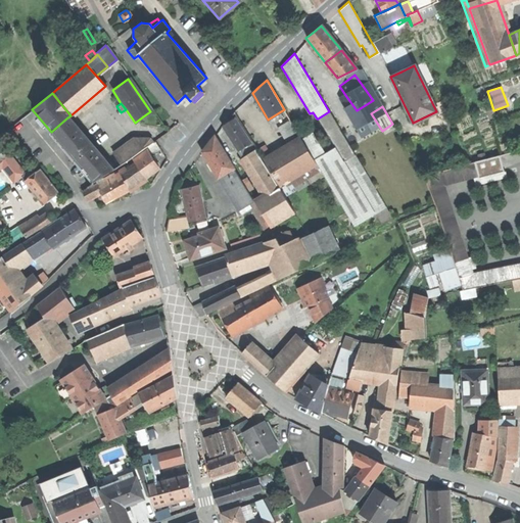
[(340,156),(351,149),(341,132),(329,111),(318,119),(334,147),(340,156)]
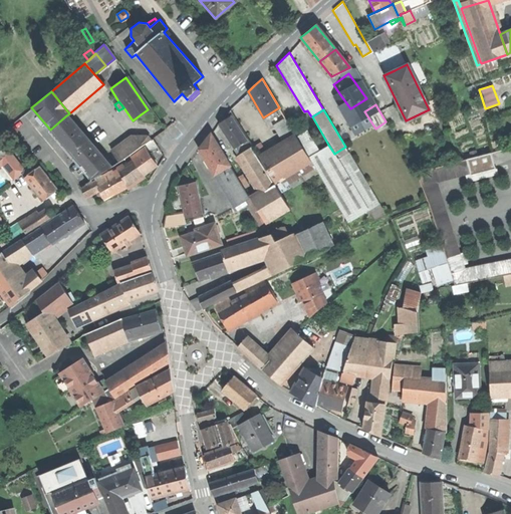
[(335,130),(345,147),(375,129),(364,111),(335,130)]
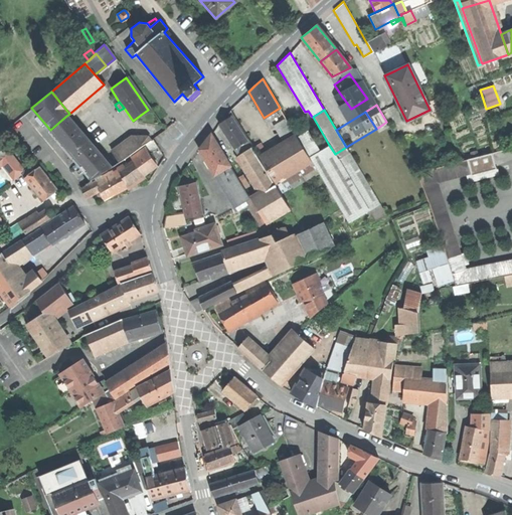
[(93,178),(111,167),(66,116),(50,130),(81,167),(93,178)]
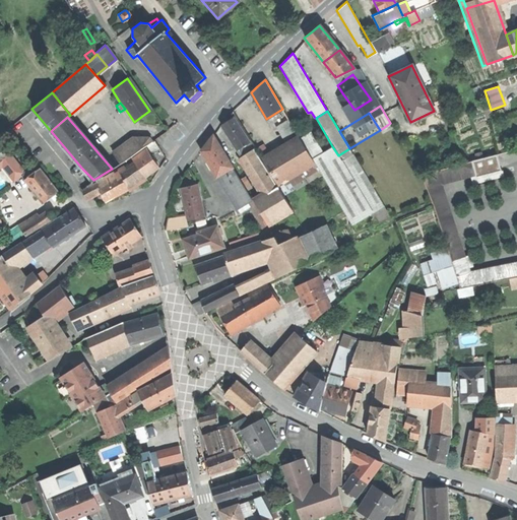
[(240,147),(249,141),(234,117),(221,124),(237,149),(240,147)]
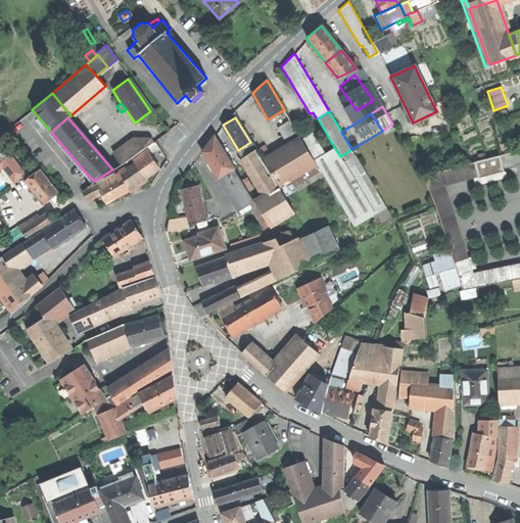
[(276,128),(288,147),(301,139),(289,120),(276,128)]
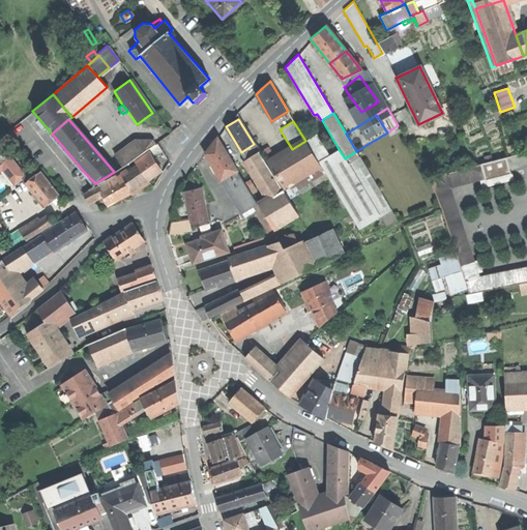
[(305,141),(318,162),(328,155),(316,135),(305,141)]
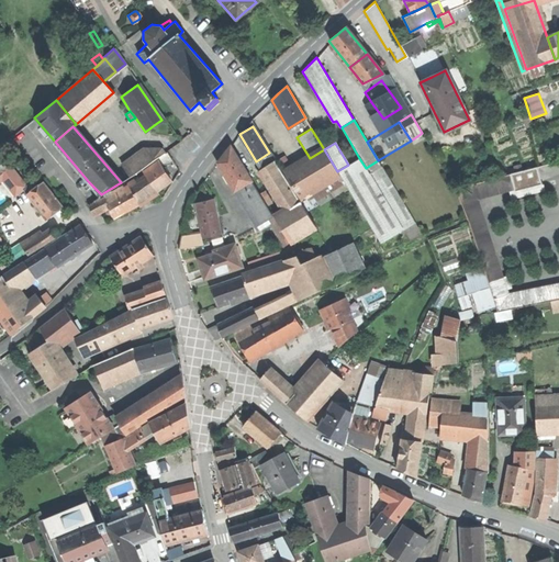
[(216,163),(233,190),(250,180),(230,146),(223,155),(216,163)]
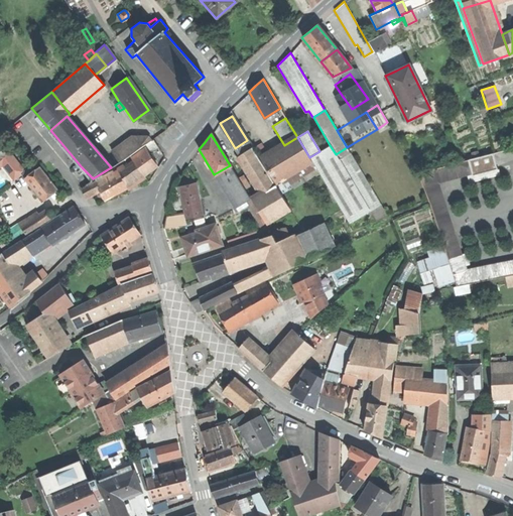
[(111,152),(118,162),(142,145),(149,141),(146,136),(133,136),(111,152)]
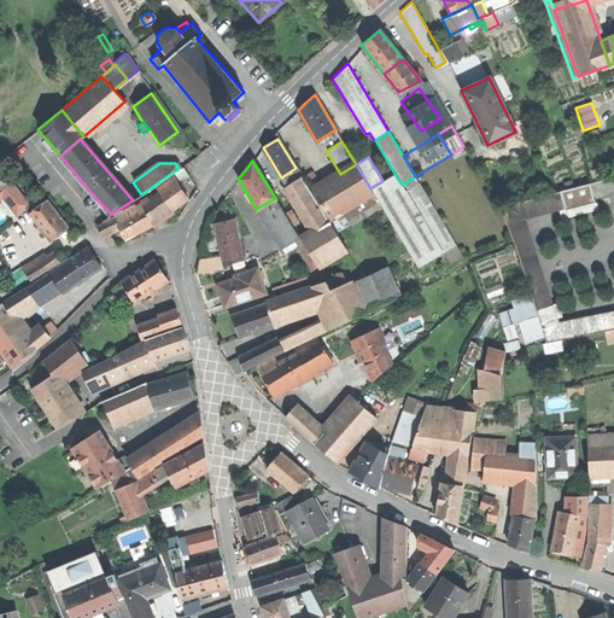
[(327,219),(373,191),(370,188),(356,164),(340,174),(331,180),(320,186),(311,192),(327,219)]
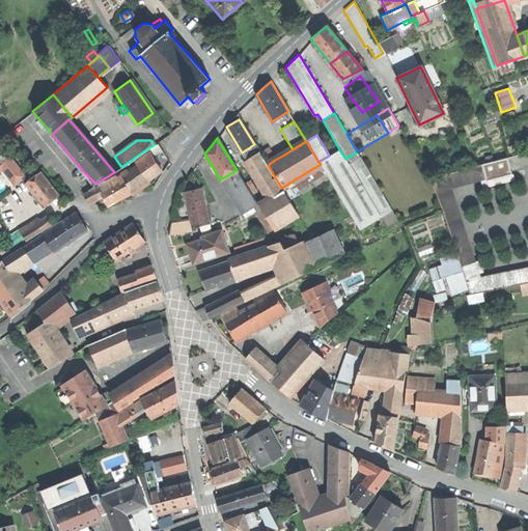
[(146,149),(148,152),(150,156),(153,155),(158,156),(162,152),(156,143),(154,145),(146,149)]
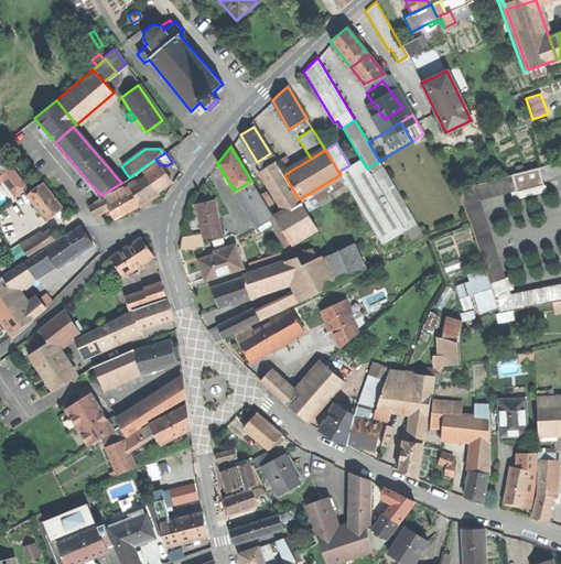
[(274,161),(270,153),(260,160),(265,167),(274,161)]
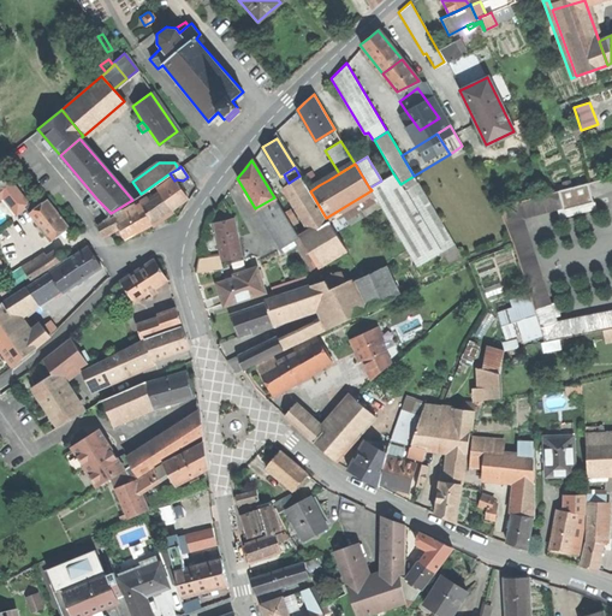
[(301,176),(310,191),(319,185),(309,171),(301,176)]
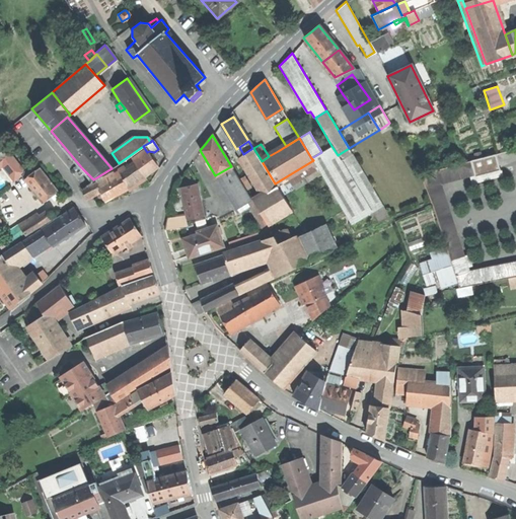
[(340,159),(338,155),(332,146),(326,149),(321,152),(311,158),(313,160),(319,171),(340,159)]
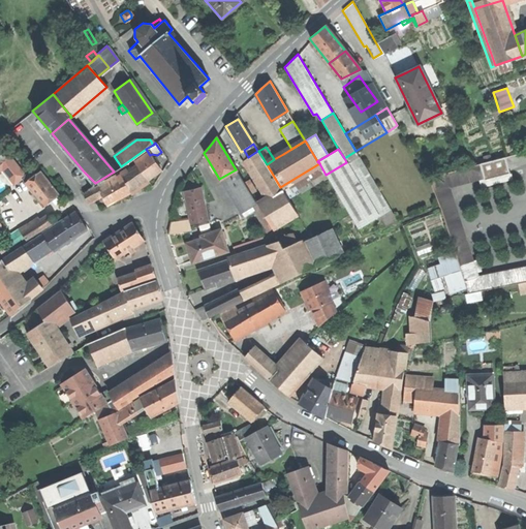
[(281,190),(257,151),(248,157),(272,195),(281,190)]
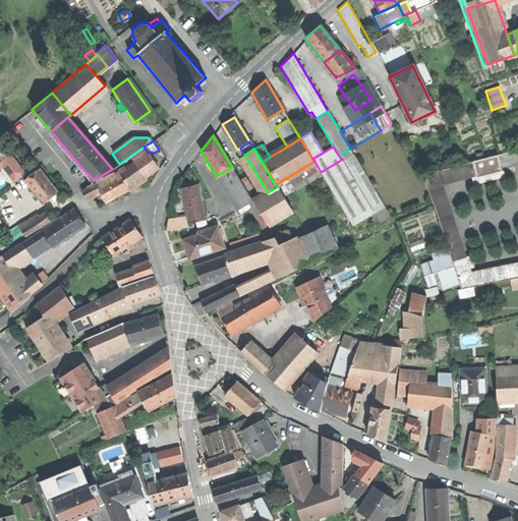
[(351,151),(350,149),(339,156),(341,160),(351,151)]
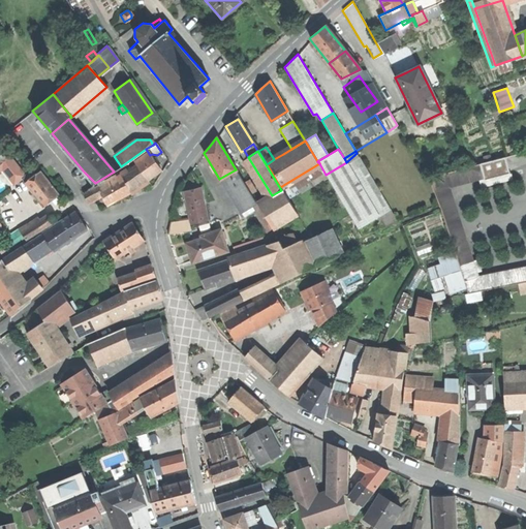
[(14,183),(21,178),(23,176),(4,152),(0,155),(0,164),(2,167),(8,176),(8,178),(11,182),(14,183)]
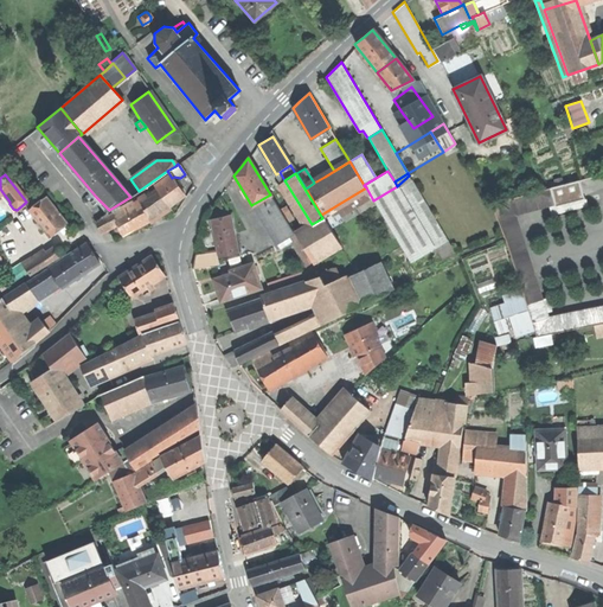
[(152,186),(154,190),(167,206),(174,200),(183,195),(172,178),(170,174),(152,186)]
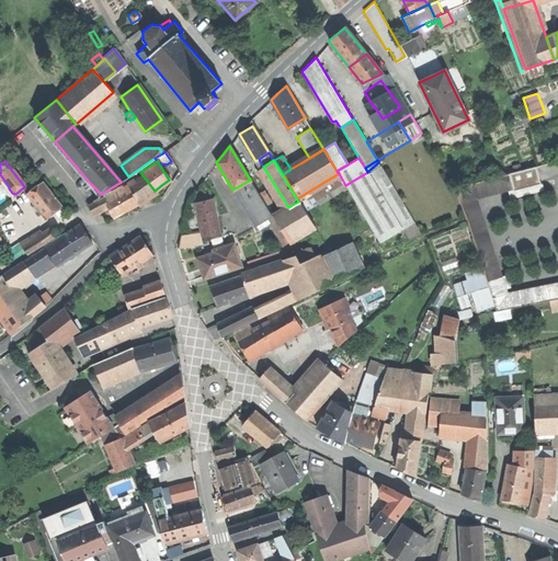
[(380,164),(367,172),(345,185),(379,242),(401,229),(414,221),(380,164)]
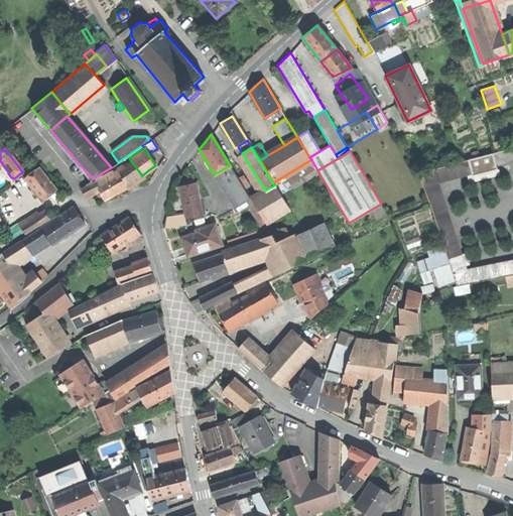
[(489,154),(467,159),(470,172),(492,167),(489,154)]
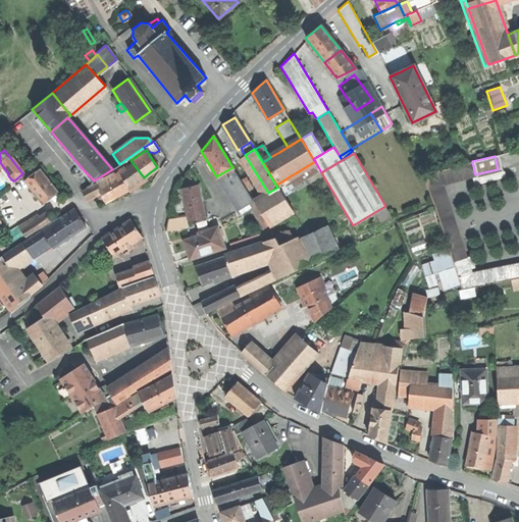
[(421,175),(432,201),(446,197),(440,184),(475,174),(472,161),(421,175)]
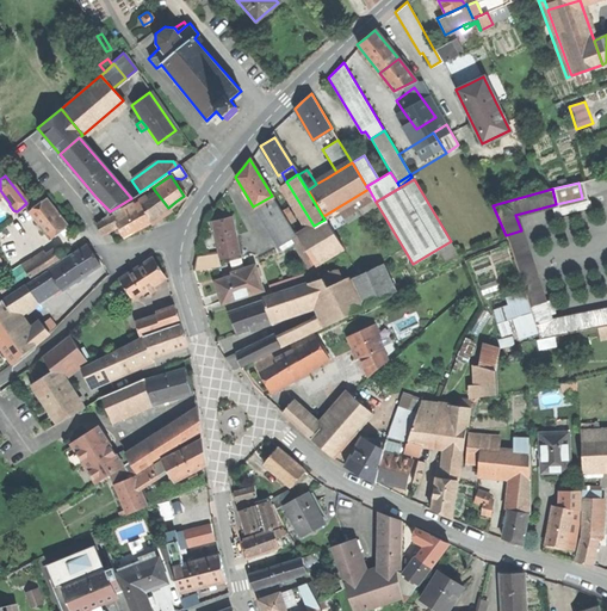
[(168,208),(155,191),(138,202),(149,221),(168,208)]
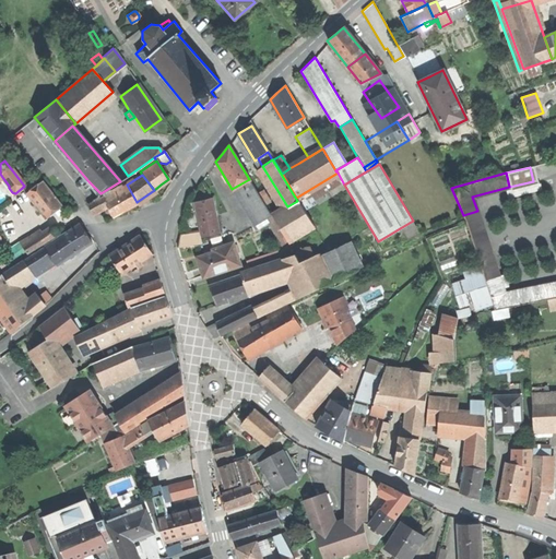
[(265,218),(271,215),(264,205),(257,193),(249,179),(232,189),(253,225),(265,218)]
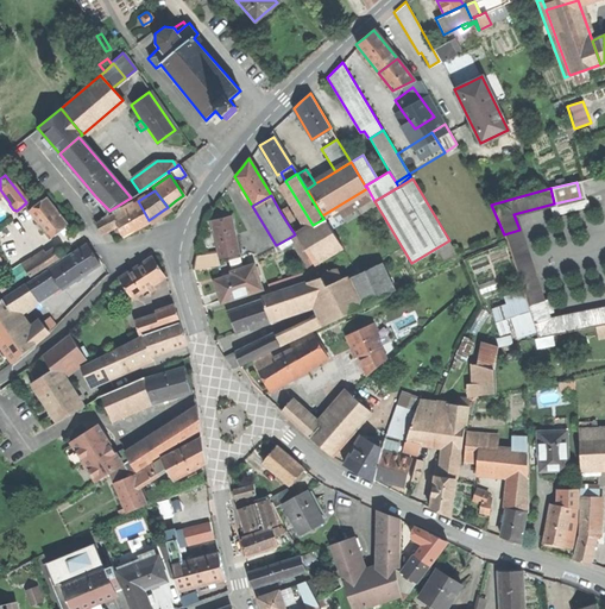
[(24,205),(27,211),(38,202),(33,196),(26,202),(24,205)]
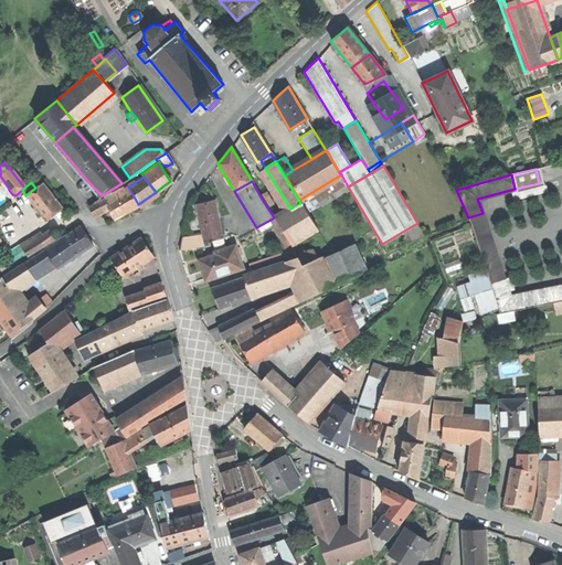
[(25,195),(45,221),(54,214),(61,209),(41,183),(35,188),(25,195)]
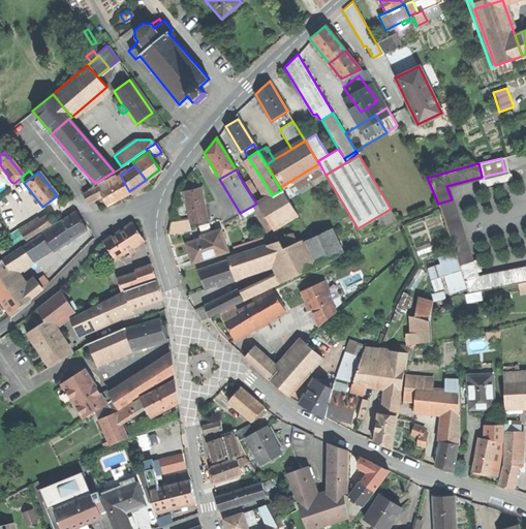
[(101,195),(105,204),(118,198),(129,192),(129,191),(120,175),(116,178),(115,176),(96,186),(101,195)]
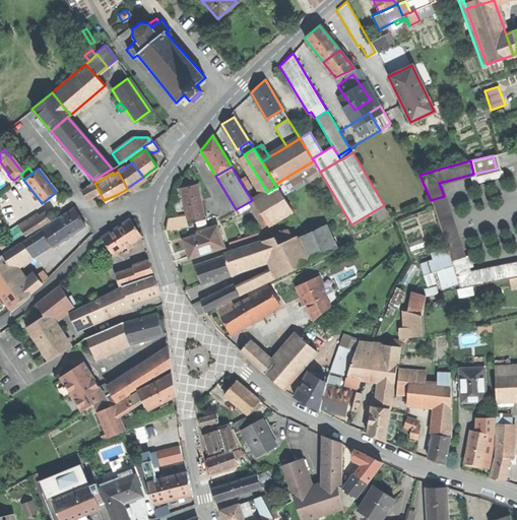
[(245,176),(239,180),(246,191),(251,188),(245,176)]
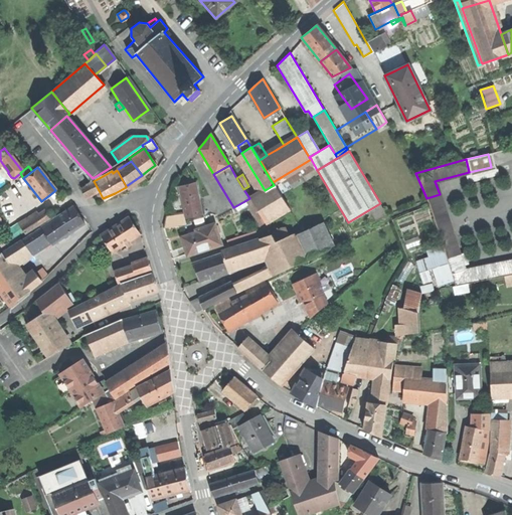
[(84,197),(99,190),(94,181),(80,188),(84,197)]
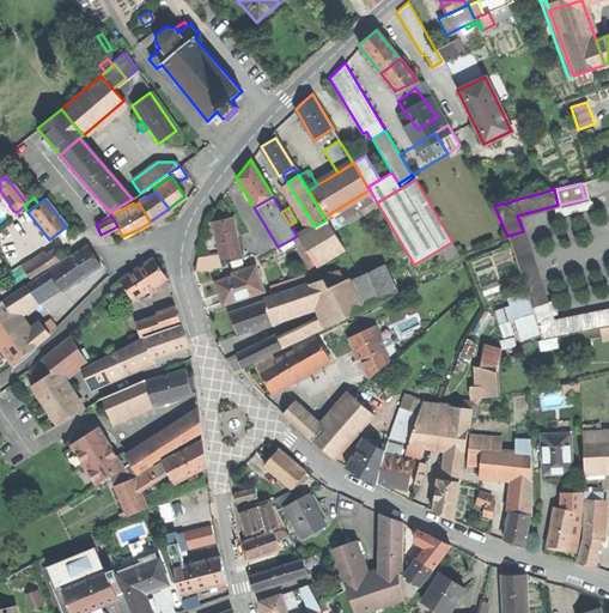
[(214,231),(215,241),(235,237),(231,217),(230,217),(213,220),(212,220),(214,231)]
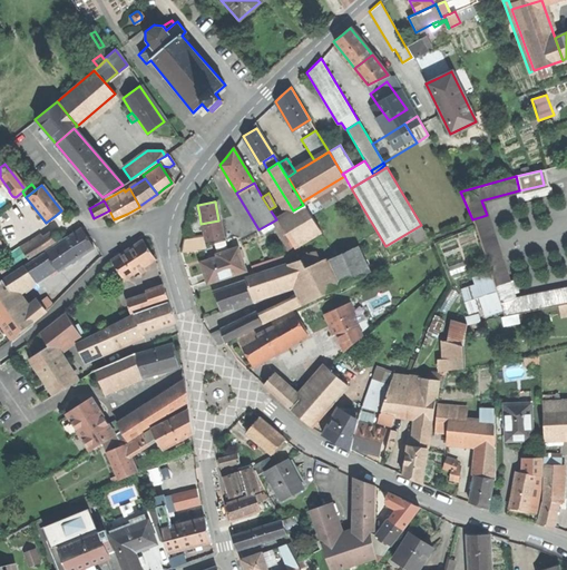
[(319,229),(303,205),(293,210),(287,214),(277,220),(293,245),(319,229)]
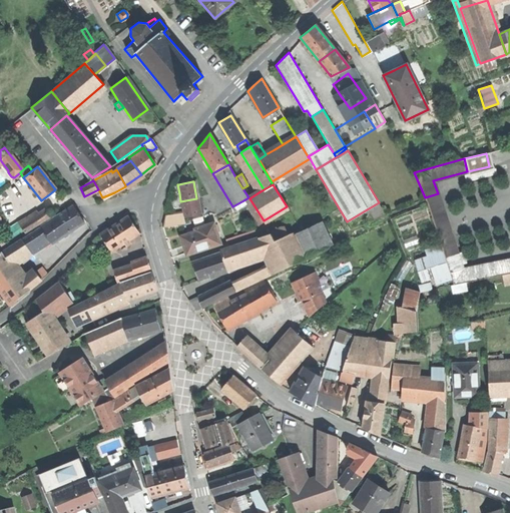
[(427,203),(442,250),(444,257),(457,252),(438,193),(425,197),(427,203)]
